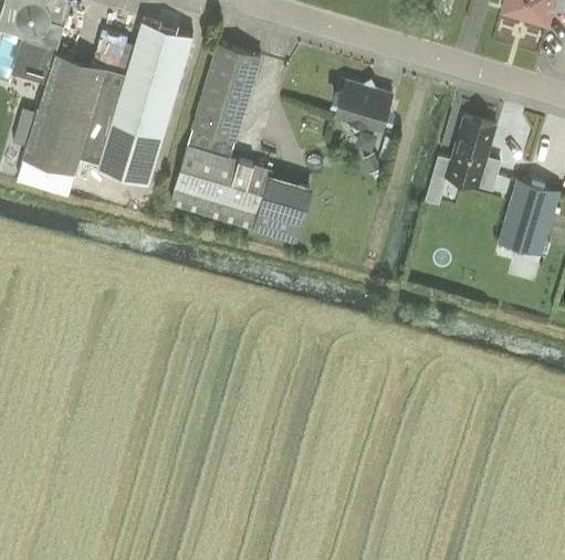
[(4,0),(0,16),(0,34),(21,41),(10,76),(45,86),(23,161),(74,177),(80,160),(98,166),(97,171),(147,186),(191,38),(142,22),(134,46),(125,75),(118,73),(55,54),(71,2),(62,0),(51,0),(50,0),(4,0)]
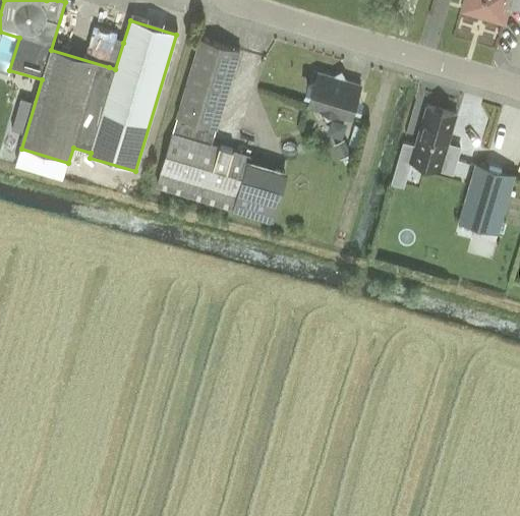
[(519,0),(466,0),(464,9),(503,20),(507,7),(519,10),(519,0)]
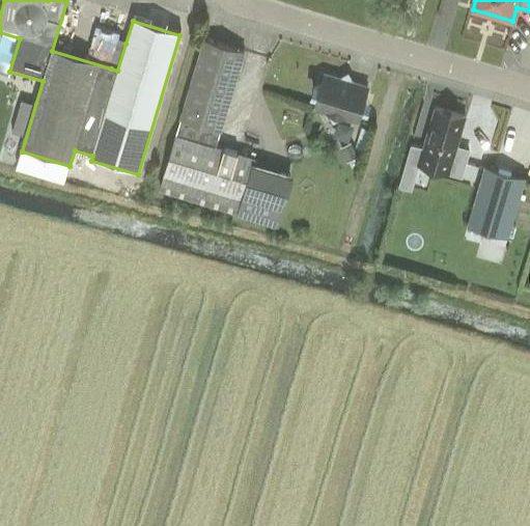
[(119,43),(111,68),(117,71),(126,44),(119,43)]
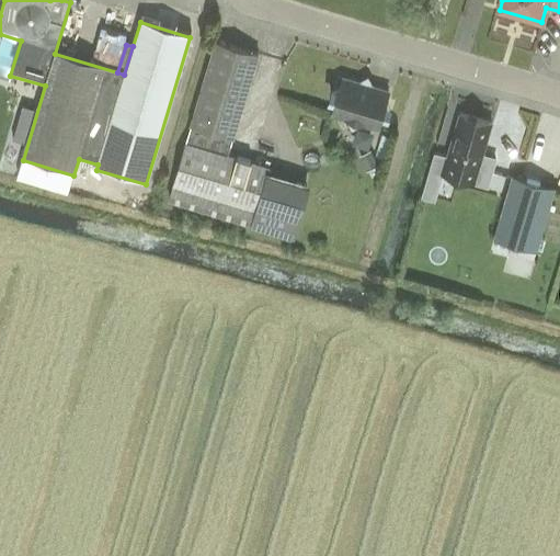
[(256,214),(269,171),(227,159),(258,58),(215,45),(172,189),(256,214)]
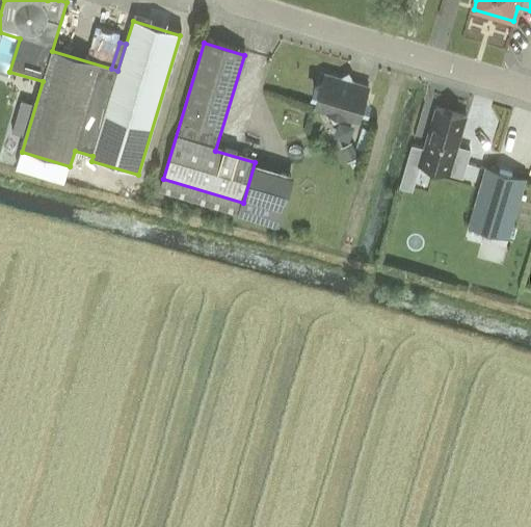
[(357,126),(368,91),(324,78),(320,89),(313,94),(317,101),(314,112),(330,117),(334,125),(341,121),(357,126)]
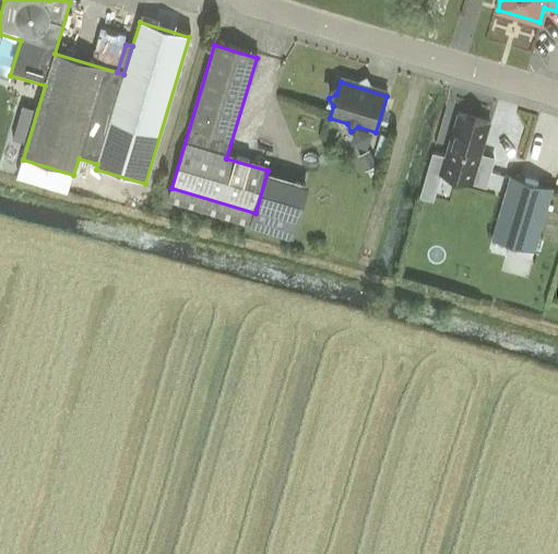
[(489,127),(458,118),(440,178),(485,191),(490,173),(476,169),(489,127)]
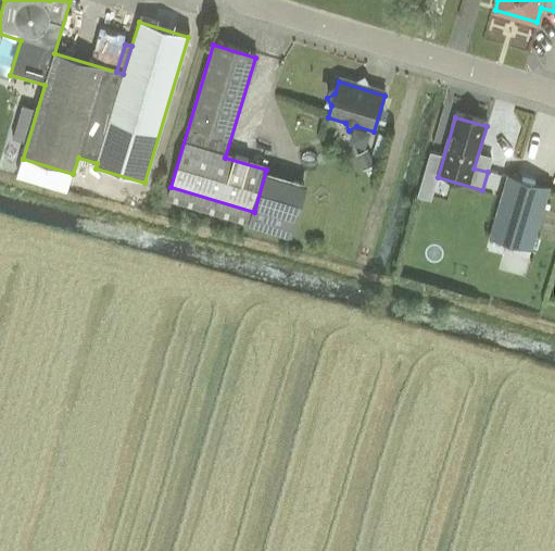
[(427,202),(434,177),(424,174),(416,199),(427,202)]
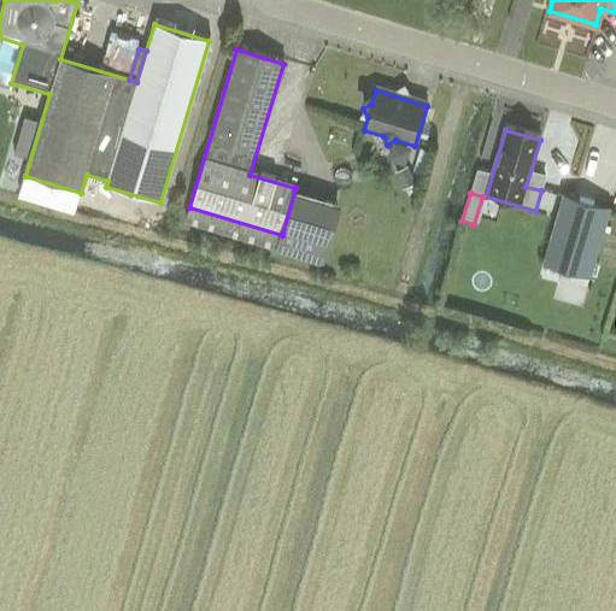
[(588,281),(609,211),(563,198),(543,266),(588,281)]
